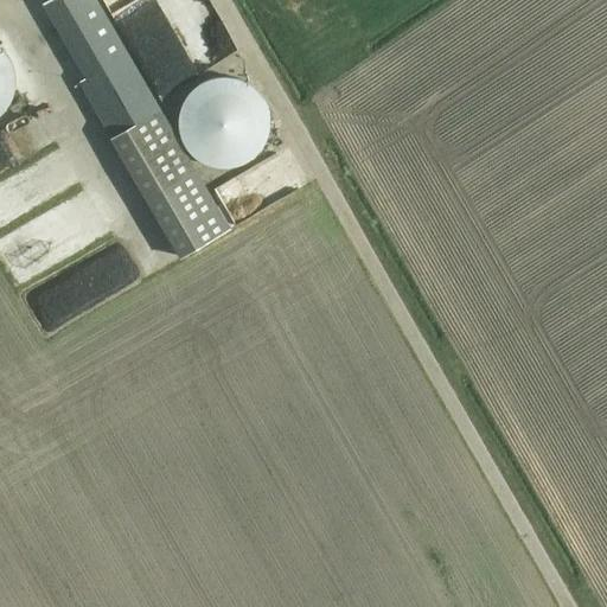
[(231,228),(197,168),(97,0),(45,0),(44,1),(88,76),(81,80),(184,256),(231,228)]
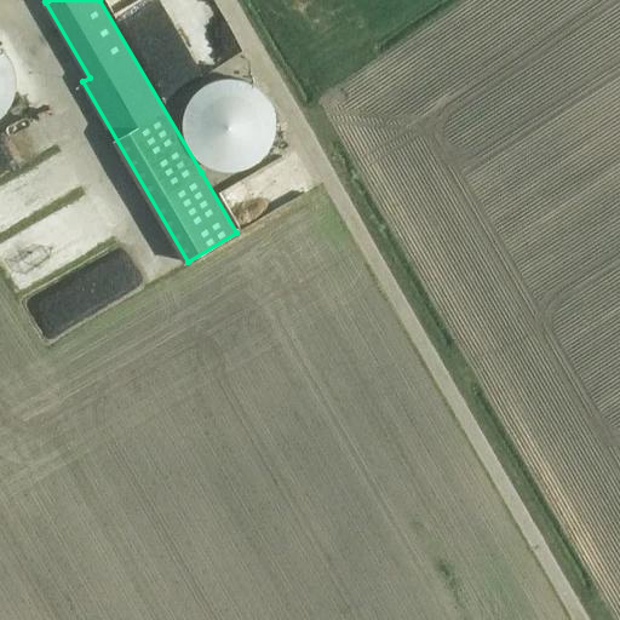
[(0,119),(5,115),(9,110),(12,104),(15,99),(16,93),(17,87),(17,81),(16,74),(15,69),(12,63),(9,58),(5,53),(0,49),(0,47),(0,119)]
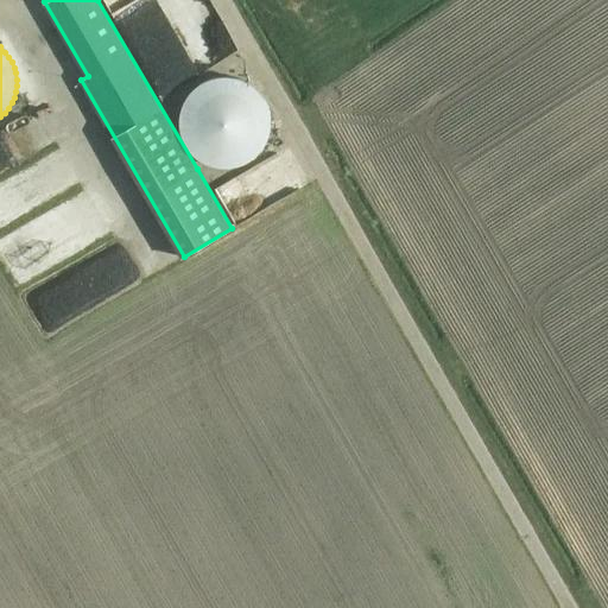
[(181,113),(179,121),(181,130),(183,138),(187,146),(191,152),(197,158),(204,163),(213,165),(221,166),(229,166),(238,165),(245,163),(252,158),(259,152),(264,145),(267,138),(270,130),(271,121),(270,113),(267,106),(264,97),(259,92),(252,86),(245,81),(238,78),(229,76),(221,76),(213,78),(204,81),(197,86),(191,92),(187,97),(183,106),(181,113)]
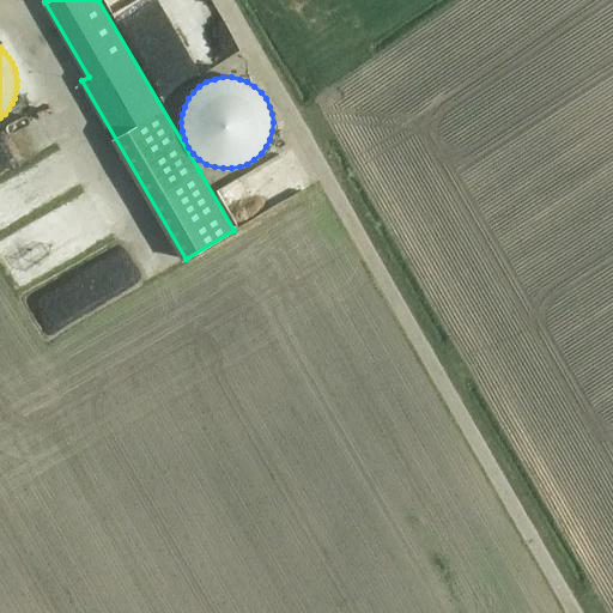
[(0,176),(44,149),(29,125),(0,143),(0,176)]
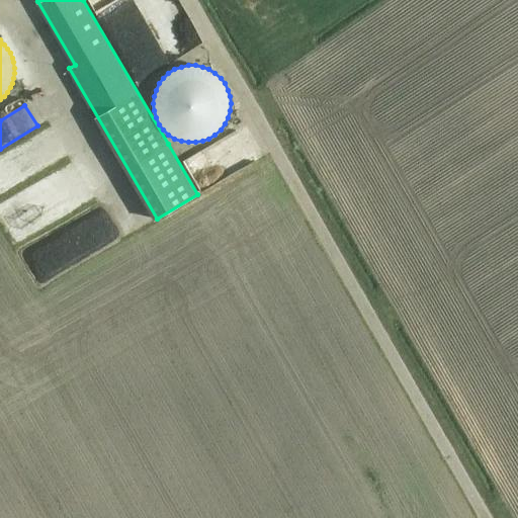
[(40,152),(9,172),(22,191),(75,158),(58,132),(36,146),(40,152)]
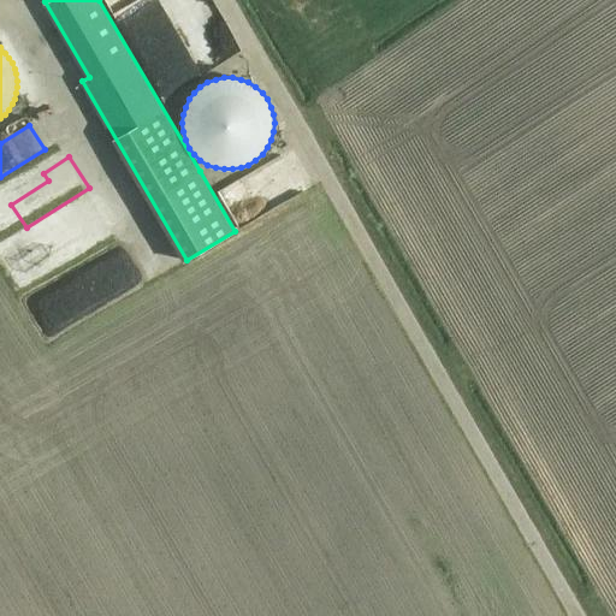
[(102,195),(6,246),(29,289),(135,234),(114,195),(105,200),(102,195)]
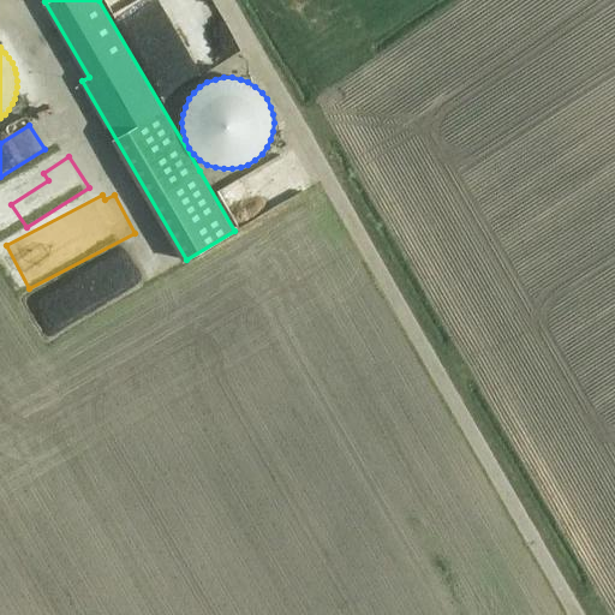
[(95,320),(81,288),(65,296),(61,287),(35,299),(54,339),(95,320)]
